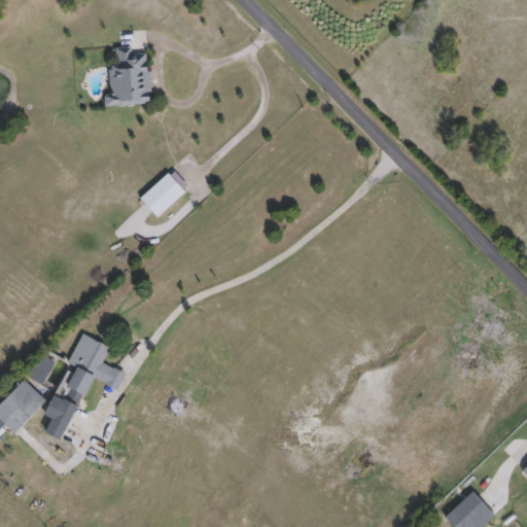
[(150,106),(106,107),(106,97),(114,97),(112,51),(148,50),(150,106)]
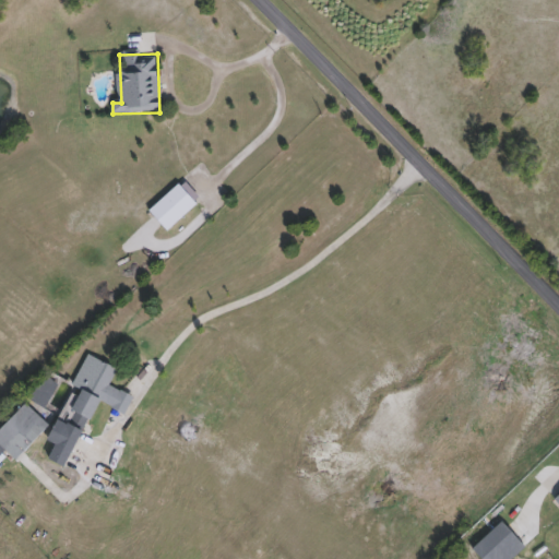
[(197,204),(167,232),(150,212),(179,185),(197,204)]
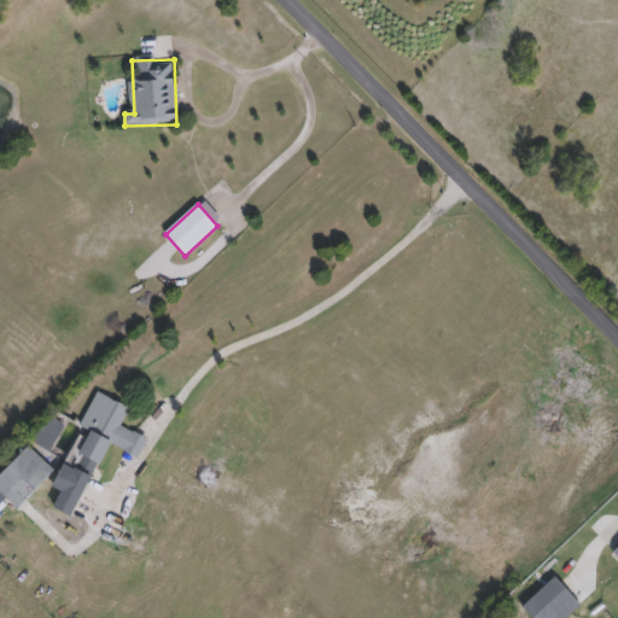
[(106,444),(75,519),(54,511),(62,493),(56,489),(94,392),(130,407),(121,427),(147,439),(140,458),(106,444)]
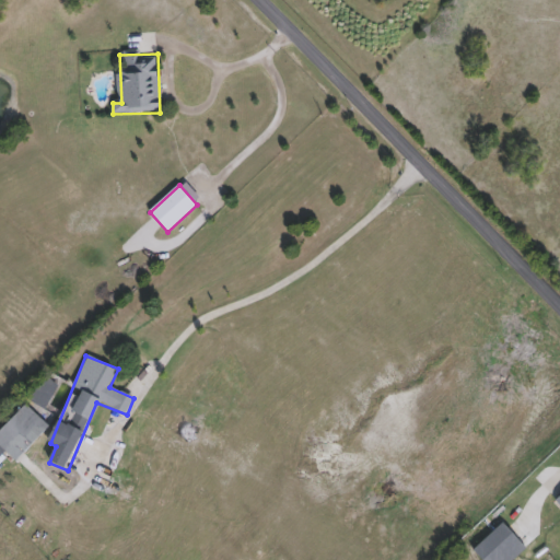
[(0,433),(26,406),(49,428),(15,463),(9,456),(0,465),(0,433)]
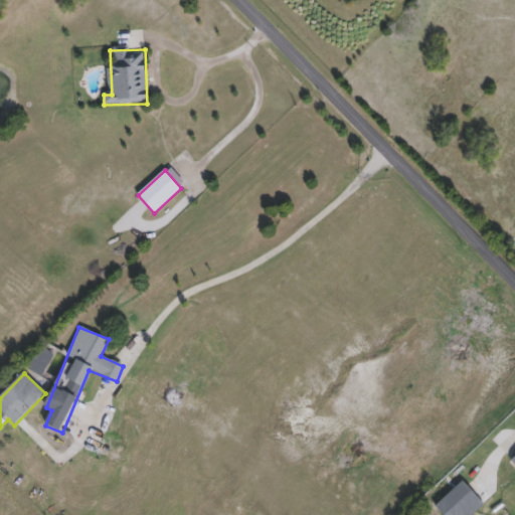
[(484,502),(470,514),(444,514),(436,507),(464,481),(484,502)]
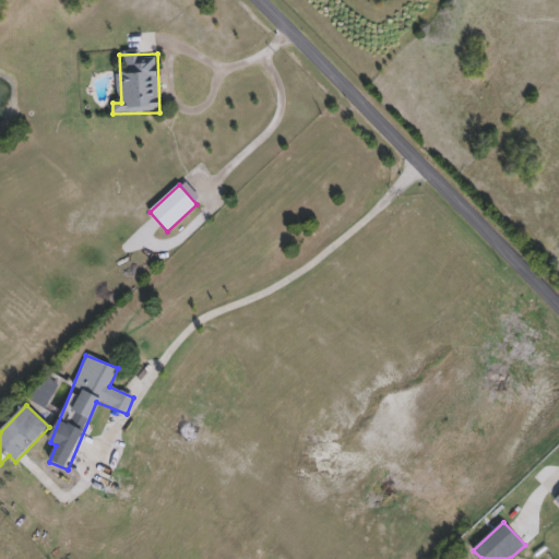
All buildings are outlined.
